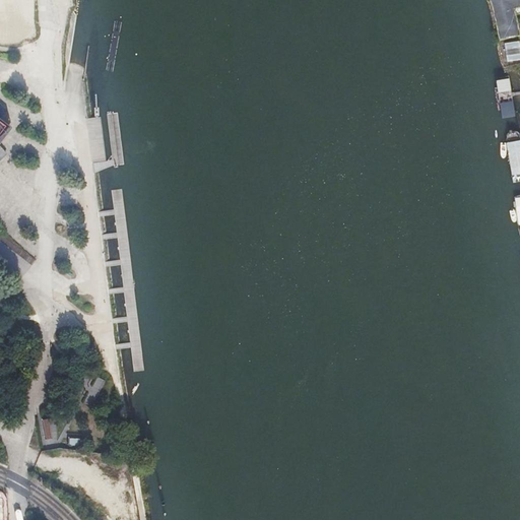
[(519,2),(519,0),(491,0),(500,39),(519,35),(513,8),(519,6),(519,2)]
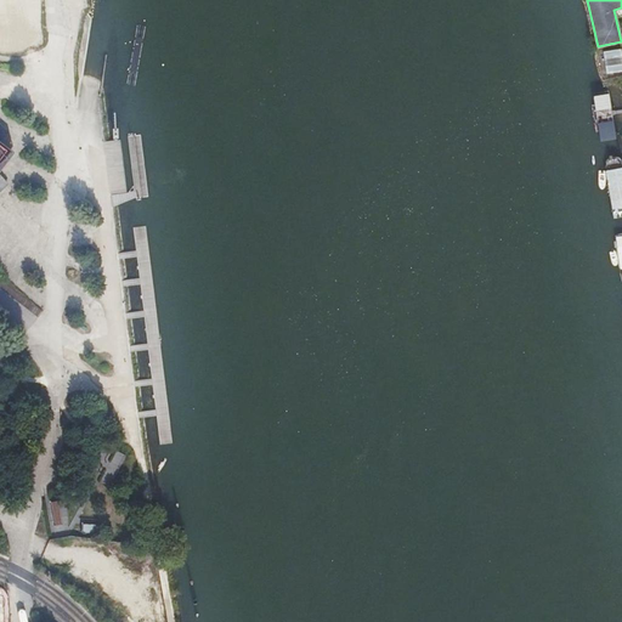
[(610,94),(593,96),(600,145),(617,142),(610,94)]
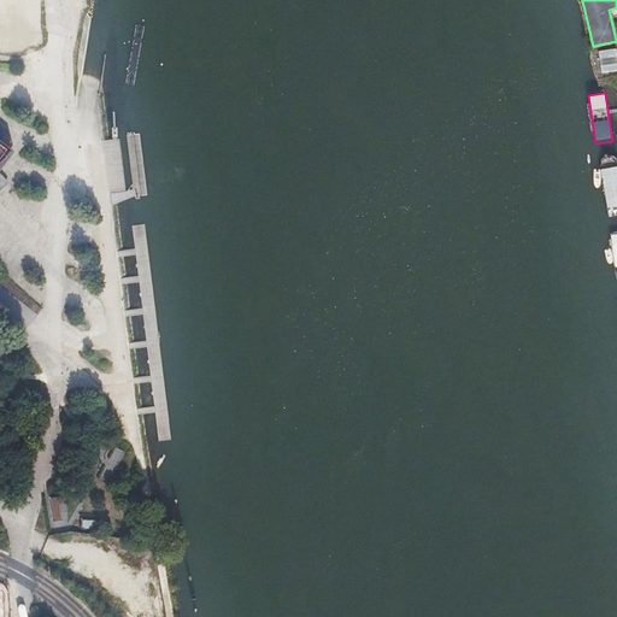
[(0,166),(12,150),(0,140),(0,166)]
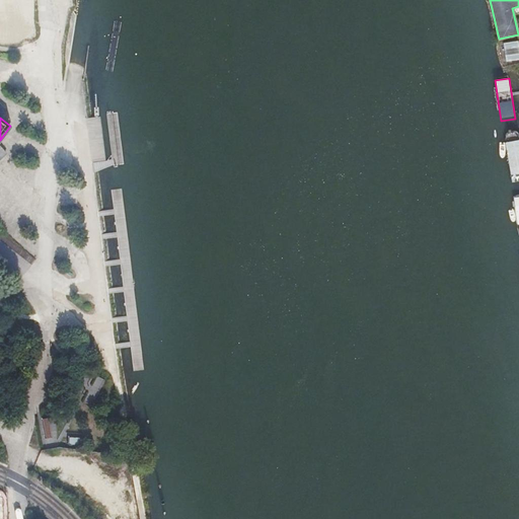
[(509,133),(507,136),(516,181),(518,180),(518,133),(518,132),(509,133)]
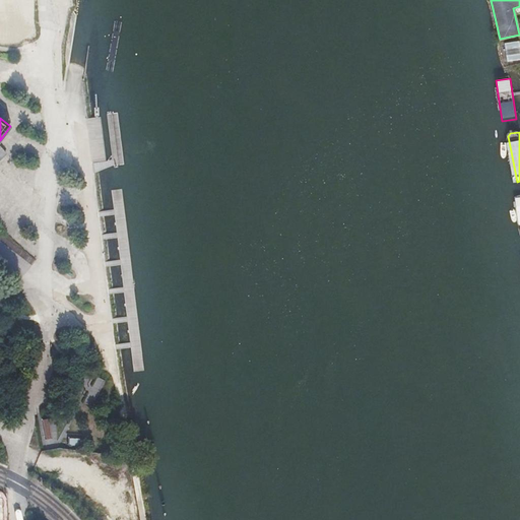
[(42,419),(45,439),(51,438),(49,425),(48,418),(42,419)]
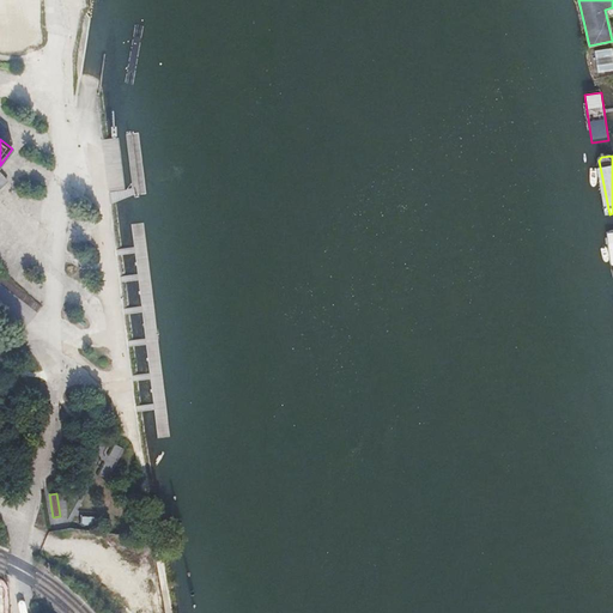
[(79,526),(90,526),(91,516),(79,515),(79,526)]
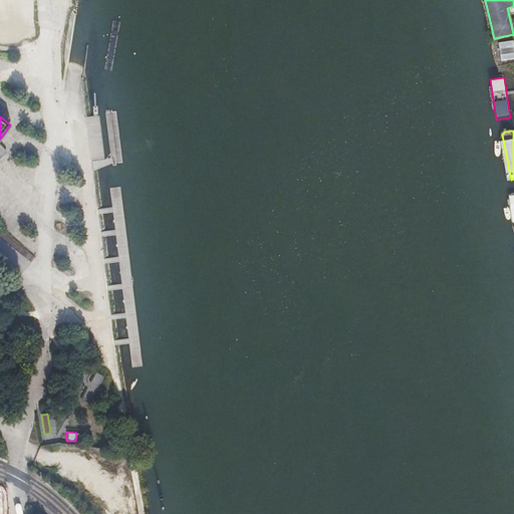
[(126,465),(111,468),(115,486),(131,483),(126,465)]
